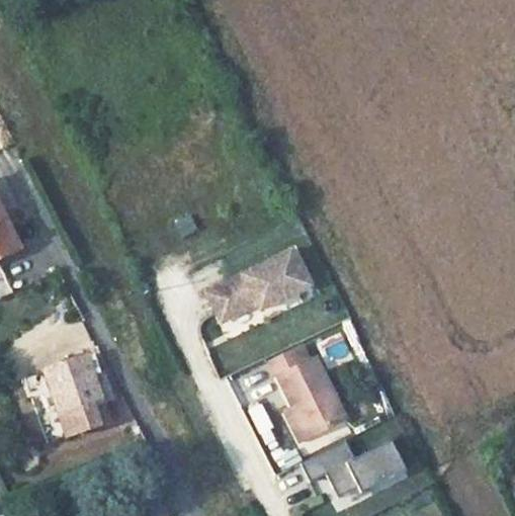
[(0,204),(0,258),(22,248),(0,204)]
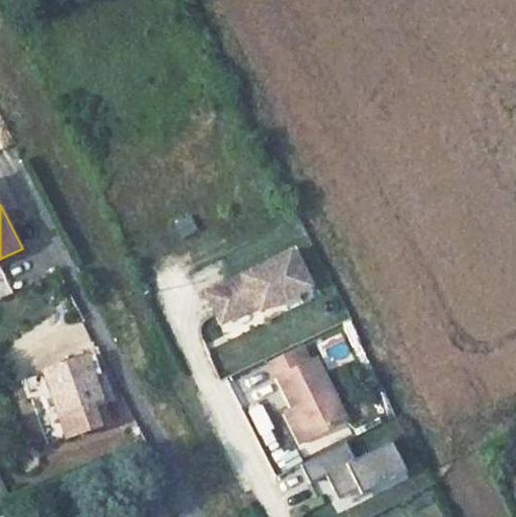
[(197,212),(179,216),(183,234),(201,230),(197,212)]
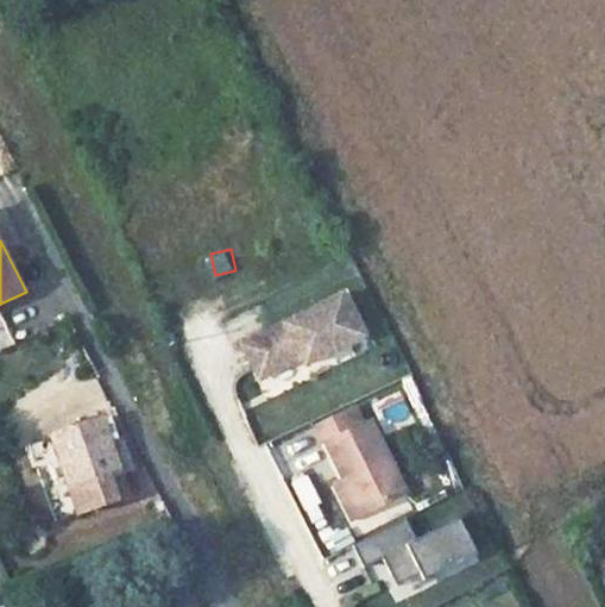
[(345,296),(246,348),(264,382),(304,361),(308,368),(366,338),(345,296)]
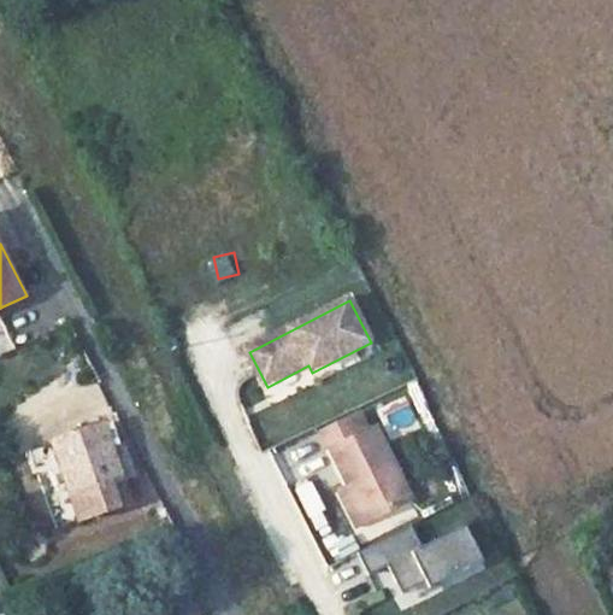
[(363,417),(328,435),(358,491),(361,499),(347,507),(359,531),(412,504),(375,428),(370,431),(363,417)]
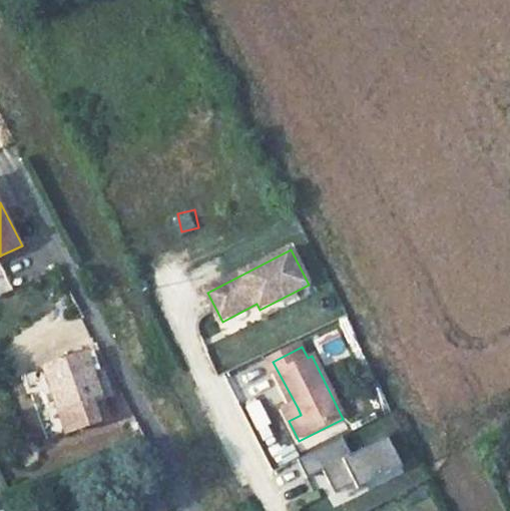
[(100,369),(92,348),(85,351),(92,372),(100,369)]
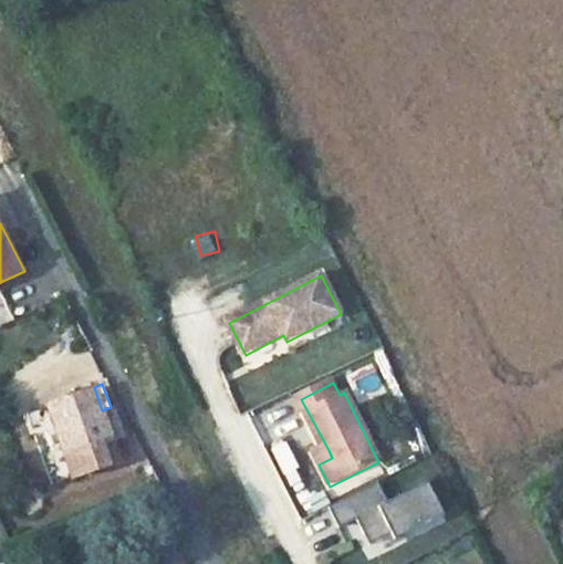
[(93,445),(112,438),(124,432),(113,405),(111,407),(102,410),(94,387),(48,405),(27,414),(52,481),(100,463),(93,445)]
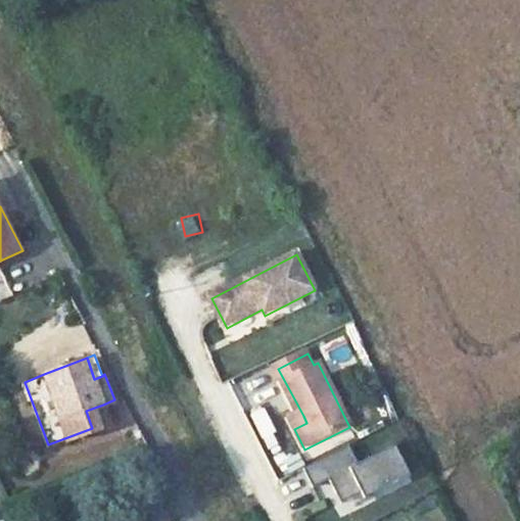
[(303,416),(290,422),(294,429),(306,423),(303,416)]
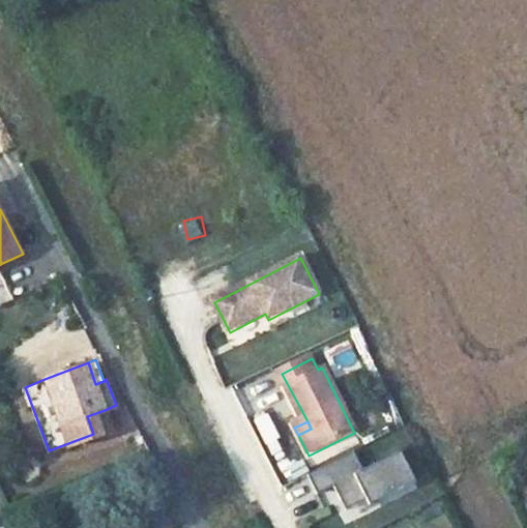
[(416,480),(401,449),(364,467),(355,449),(309,472),(318,492),(334,484),(342,498),(362,489),(370,503),(416,480)]
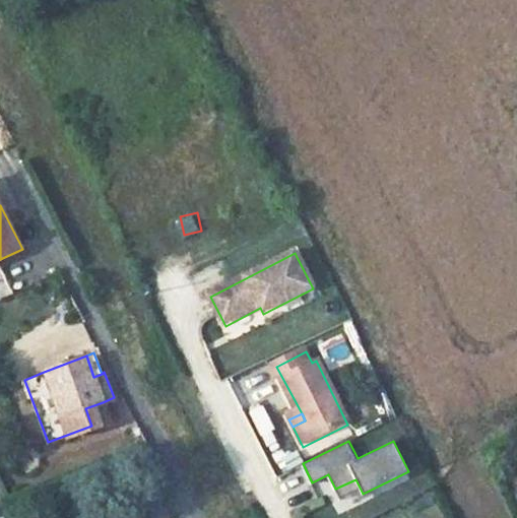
[(361,489),(356,479),(335,489),(340,499),(361,489)]
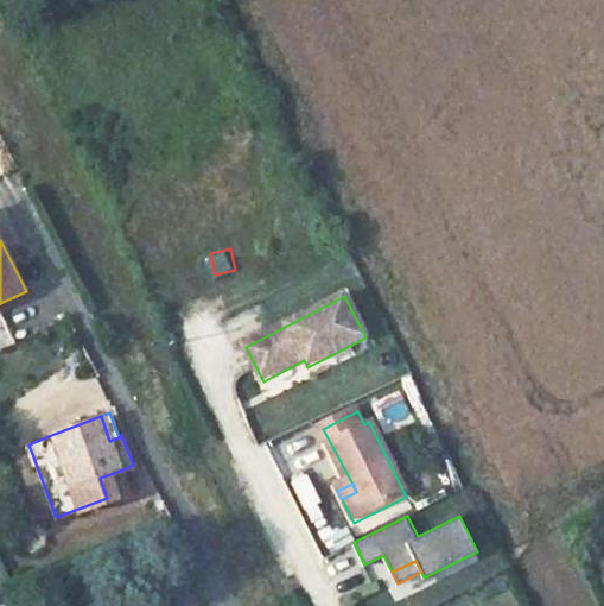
[(159,605),(152,591),(121,605),(159,605)]
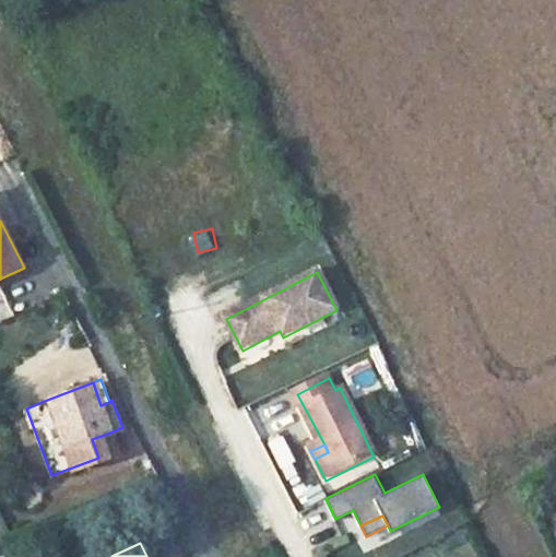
All buildings are outlined.
